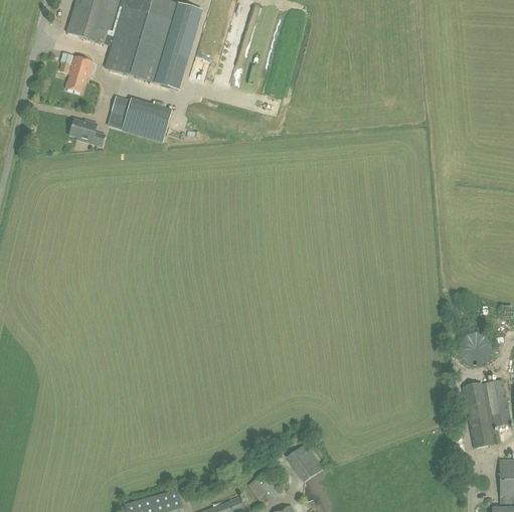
[(110,29),(118,0),(75,0),(66,32),(112,45),(105,67),(178,90),(201,10),(167,0),(122,0),(113,30),(110,29)]
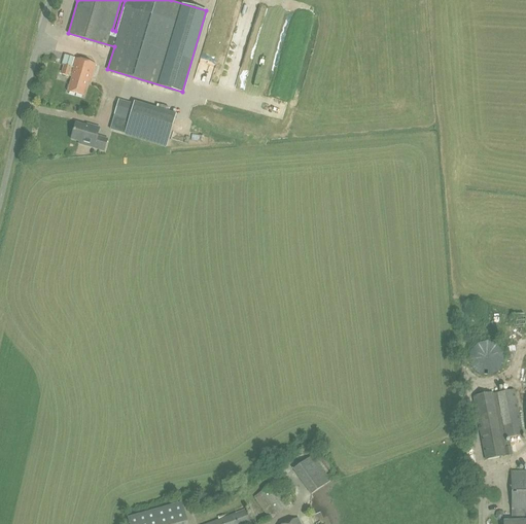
[(246,0),(242,11),(252,14),(256,3),(246,0)]
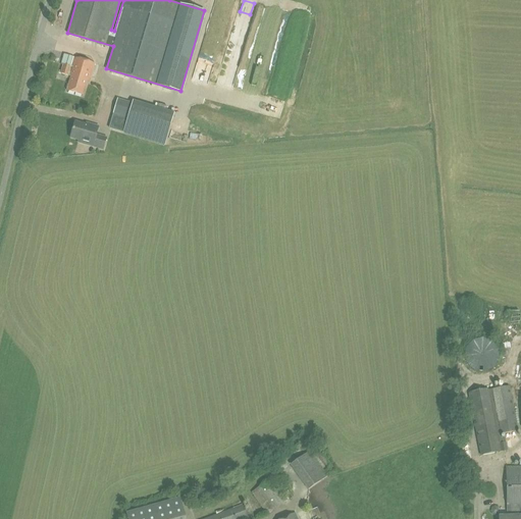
[(270,51),(276,20),(264,18),(258,49),(270,51)]
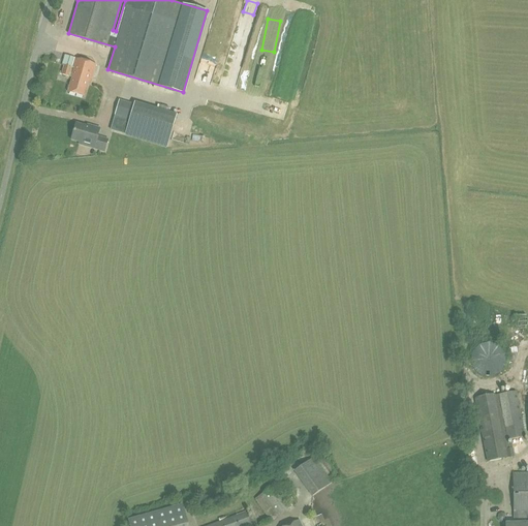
[(238,24),(222,81),(235,84),(250,28),(238,24)]
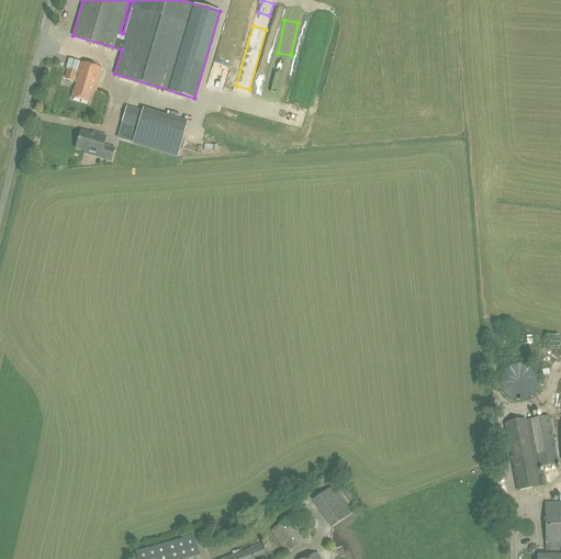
[(101,66),(81,60),(68,56),(65,67),(67,67),(65,77),(76,80),(71,96),(88,101),(92,86),(96,86),(101,66)]
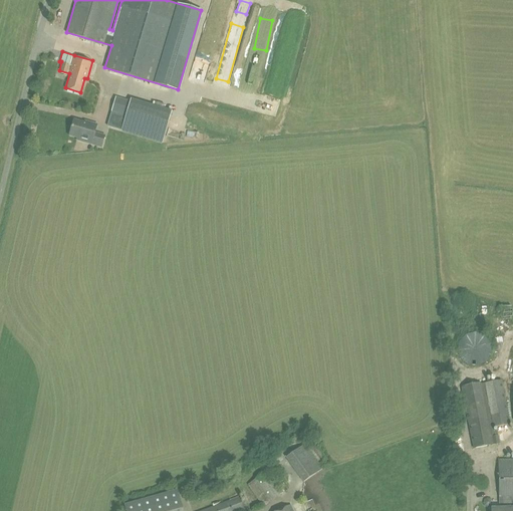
[(126,114),(131,100),(115,96),(111,110),(126,114)]
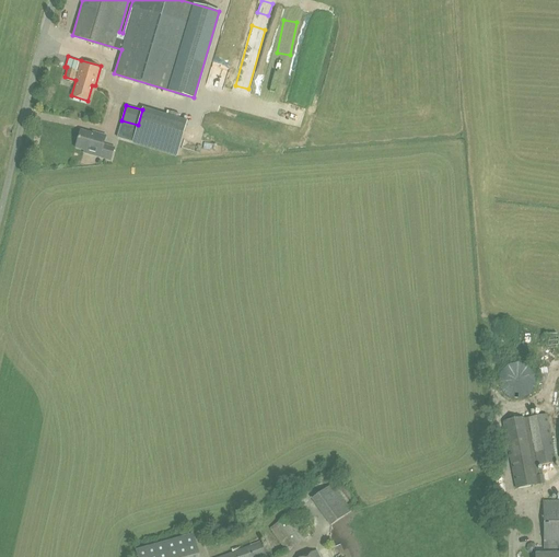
[(109,158),(113,146),(102,142),(104,134),(94,131),(94,132),(79,128),(74,146),(83,148),(82,150),(109,158)]
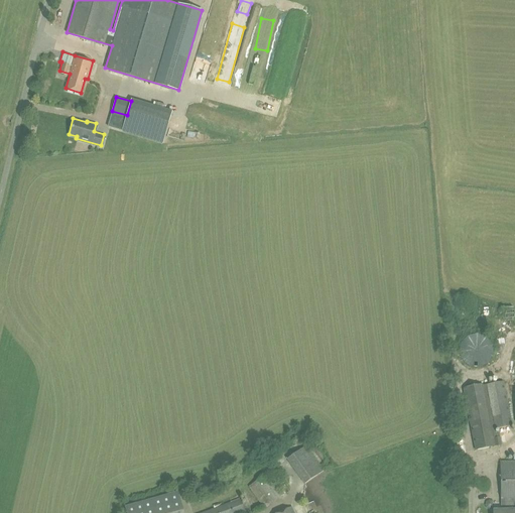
[(501,313),(512,313),(512,301),(502,300),(501,313)]
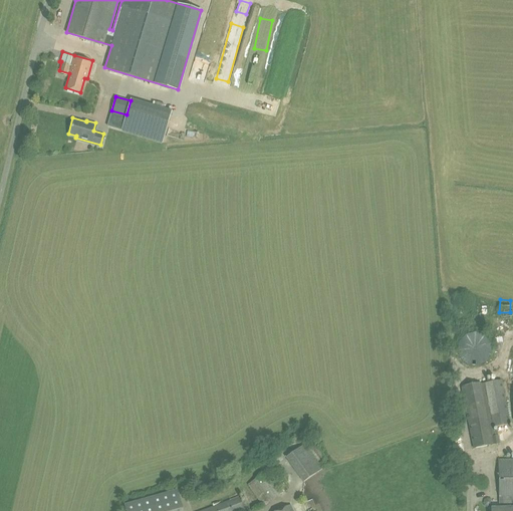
[(457,352),(460,357),(464,361),(469,363),(474,364),(479,363),(484,360),(488,356),(490,351),(491,345),(489,340),(487,336),(483,332),(478,330),(473,329),(467,330),(463,333),(459,337),(457,342),(456,347),(457,352)]
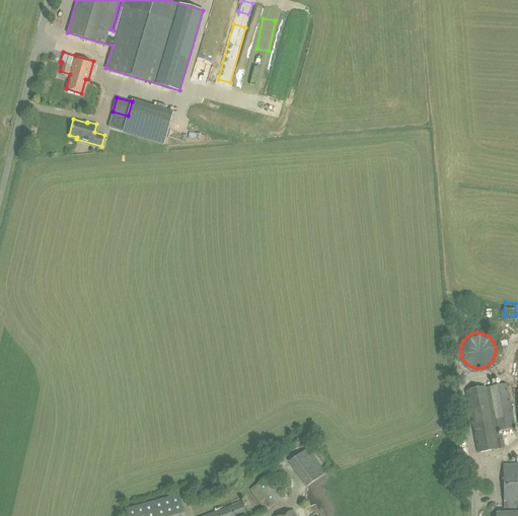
[(500,429),(513,426),(505,382),(465,390),(477,450),(503,445),(500,429)]
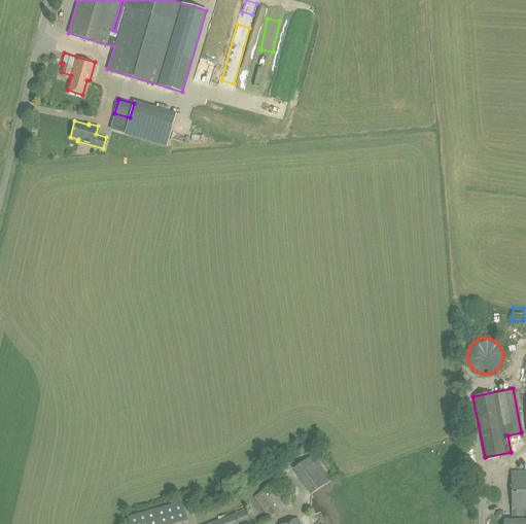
[(292,465),(310,492),(328,477),(313,452),(292,465)]
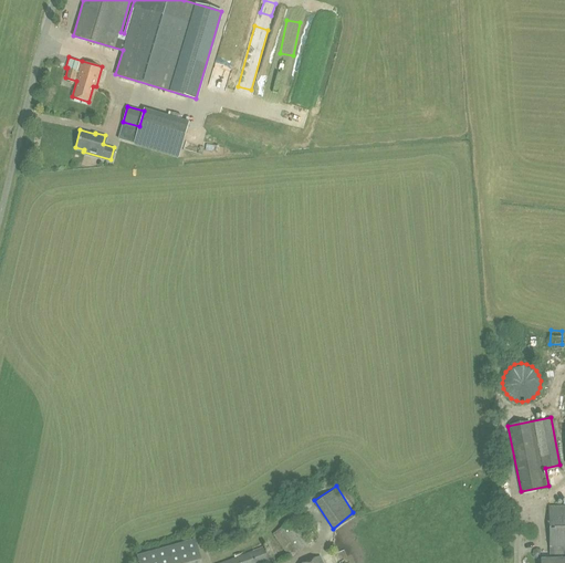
[(548,558),(540,559),(540,562),(564,562),(564,503),(548,504),(548,558)]
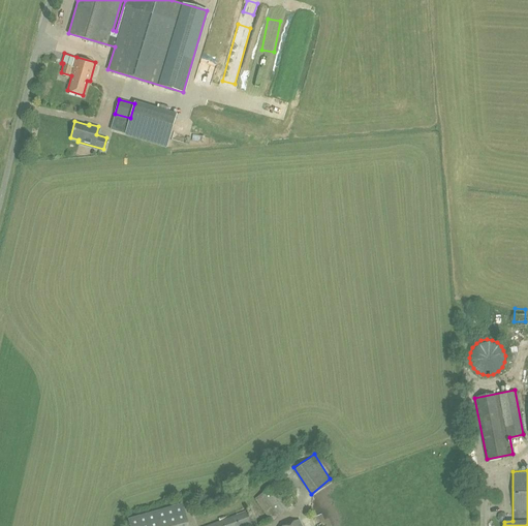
[(288,505),(273,484),(253,497),(269,519),(288,505)]
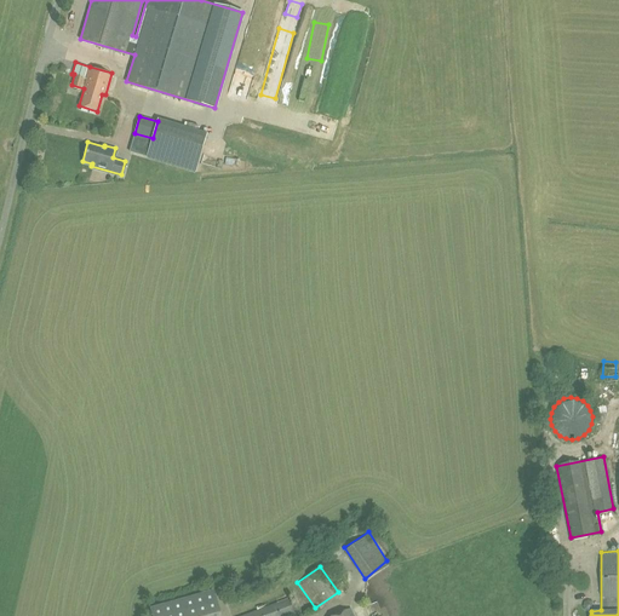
[(149,608),(152,615),(219,615),(212,589),(149,608)]
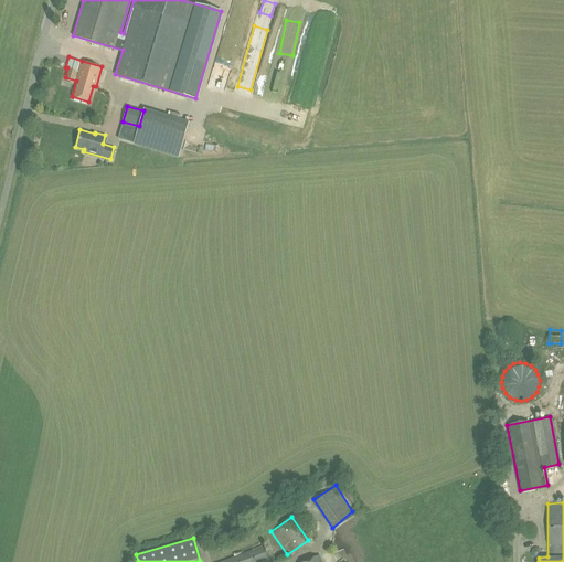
[(258,561),(266,559),(261,544),(213,561),(258,561)]
